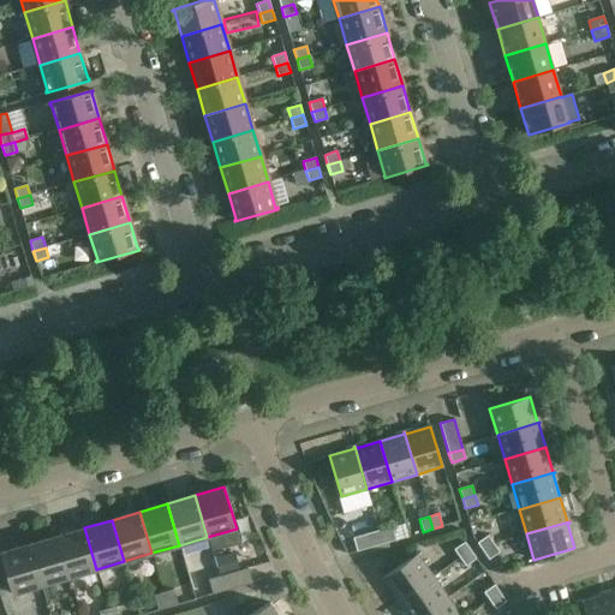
[(392,526),(382,529),(387,543),(396,541),(392,526)]
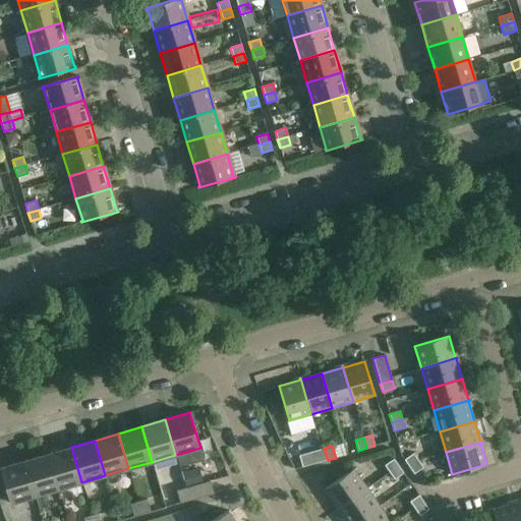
[(81,482),(71,447),(48,454),(58,489),(81,482)]
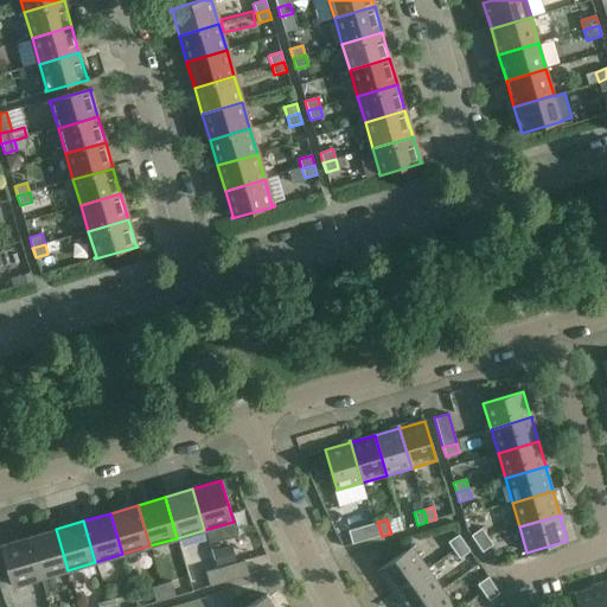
[(382,536),(377,522),(349,530),(352,544),(382,536)]
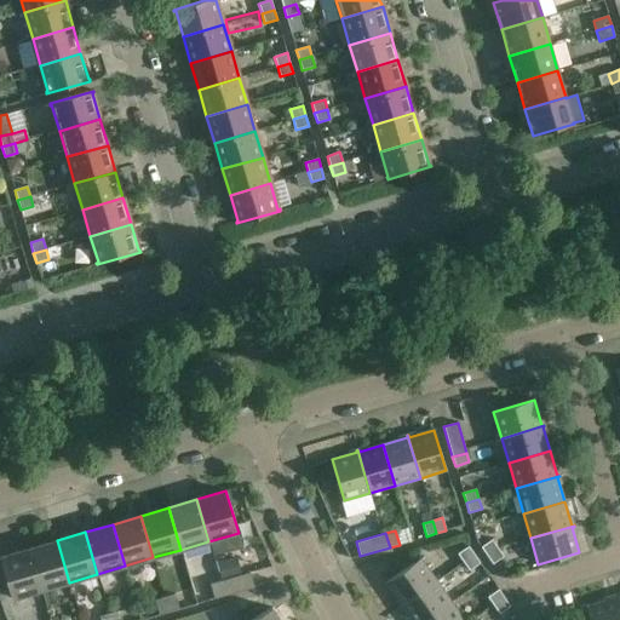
[(481,547),(487,556),(498,547),(492,539),(481,547)]
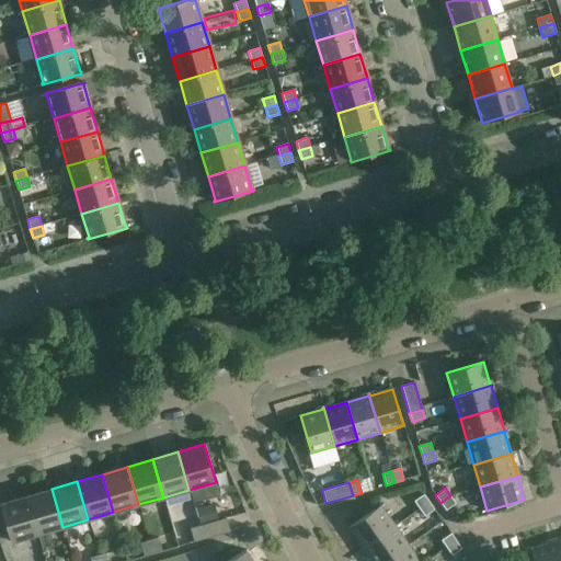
[(52,489),(26,496),(37,534),(63,527),(52,489)]
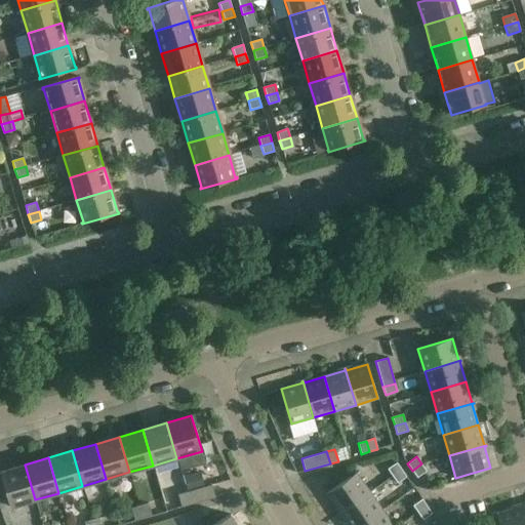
[(402,470),(397,462),(388,469),(393,476),(402,470)]
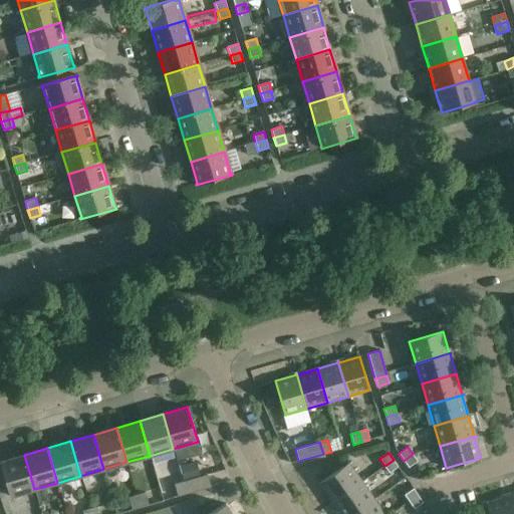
[(404,461),(409,468),(418,462),(413,454),(404,461)]
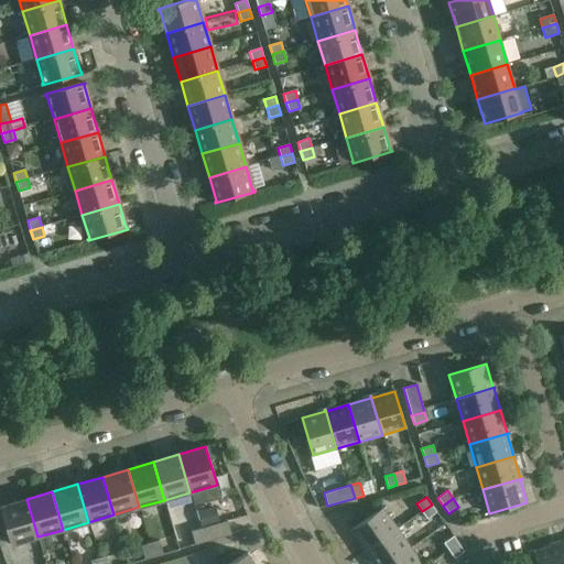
[(38,537),(26,499),(0,507),(11,545),(38,537)]
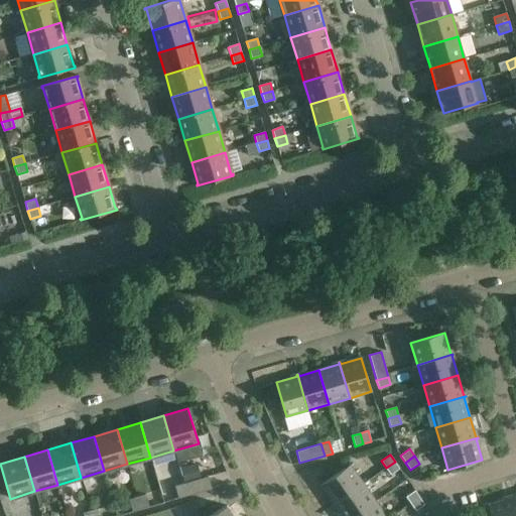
[(400,469),(395,462),(386,468),(391,475),(400,469)]
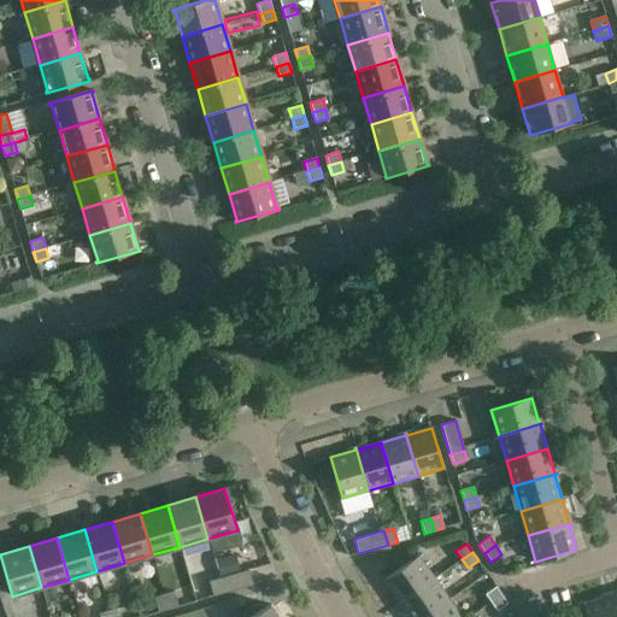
[(215,559),(219,577),(240,571),(234,553),(215,559)]
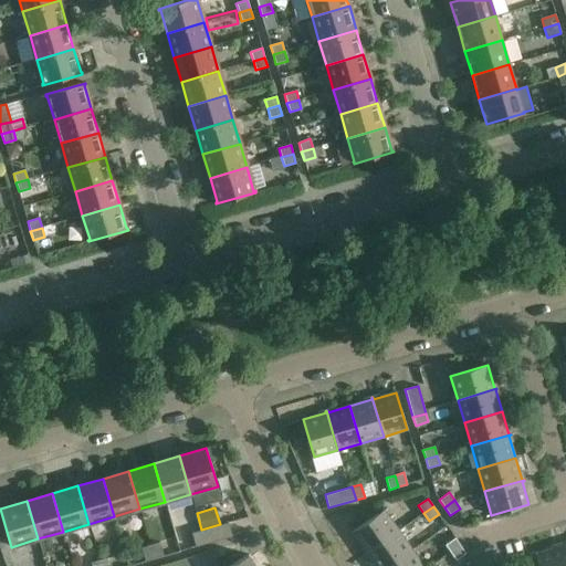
[(365,554),(398,531),(384,510),(352,532),(366,552),(364,553),(365,554)]
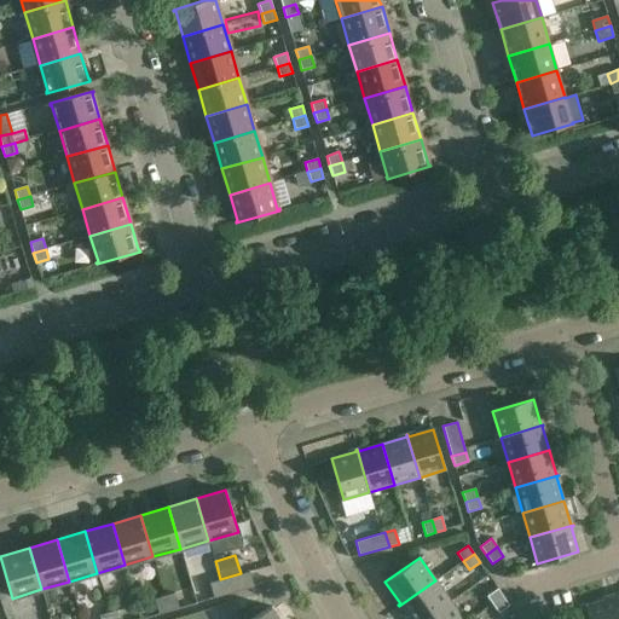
[(249,572),(220,580),(224,595),(254,586),(249,572)]
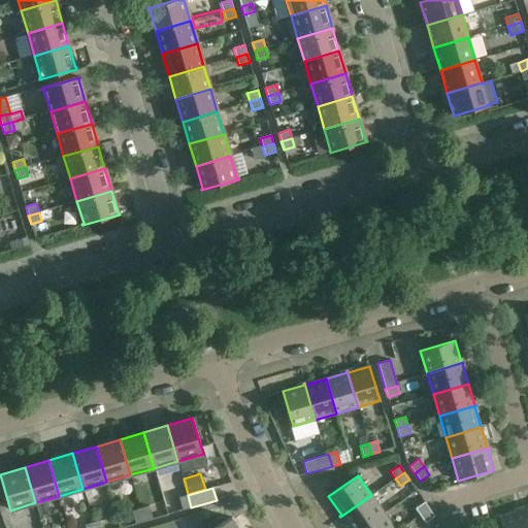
[(178,497),(183,510),(191,507),(188,495),(178,497)]
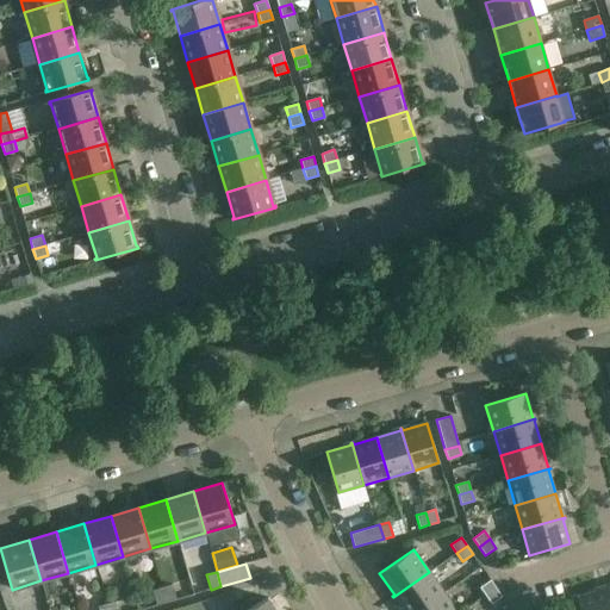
[(396,596),(404,609),(418,609),(444,592),(429,572),(393,597),(396,596)]
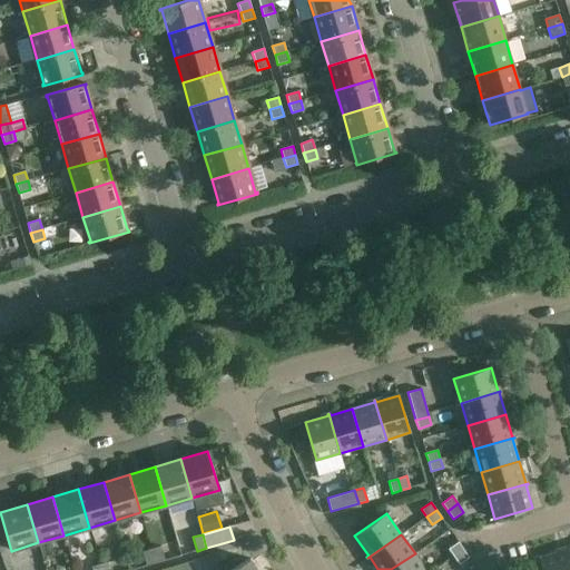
[(448,549),(453,557),(463,549),(458,541),(448,549)]
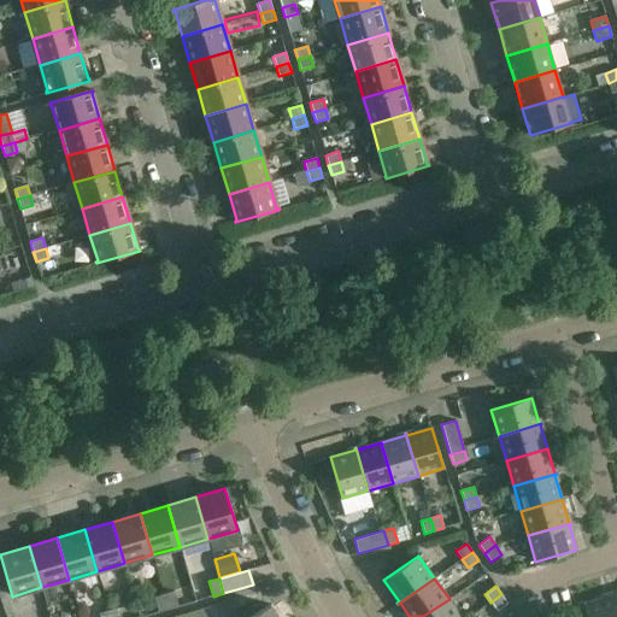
[(174,592),(164,594),(169,609),(178,606),(174,592)]
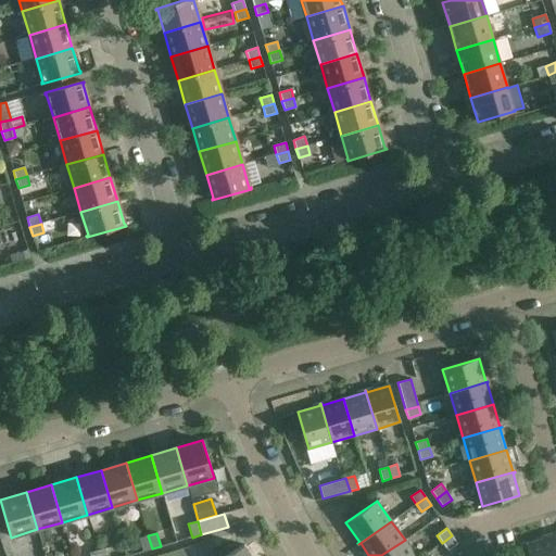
[(152,548),(148,535),(139,539),(142,552),(152,548)]
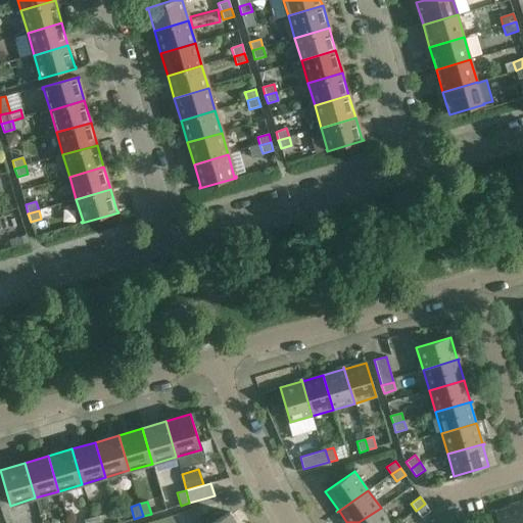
[(430,512),(425,504),(416,511),(421,518),(430,512)]
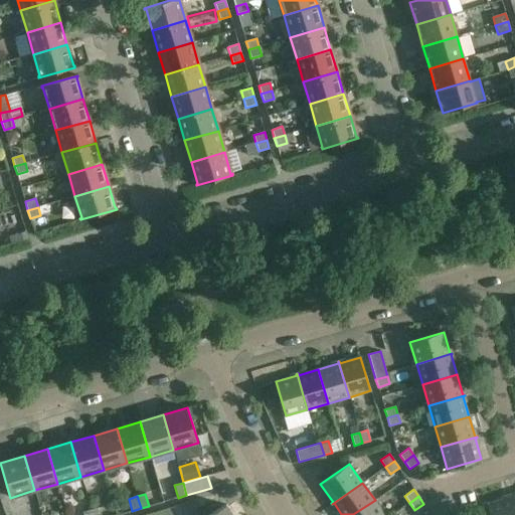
[(490,514),(513,514),(508,496),(507,496),(508,498),(487,504),(490,514)]
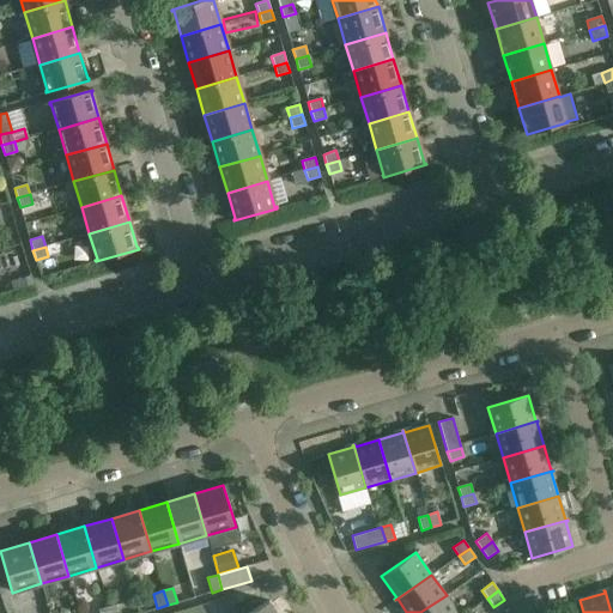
[(457,612),(447,595),(420,612),(457,612)]
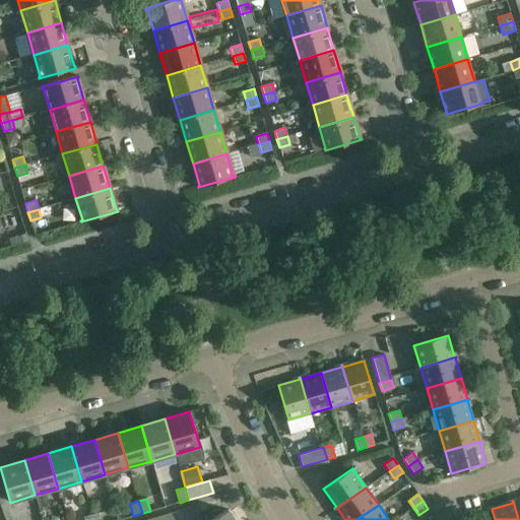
[(210,519),(234,519),(229,510),(210,519)]
